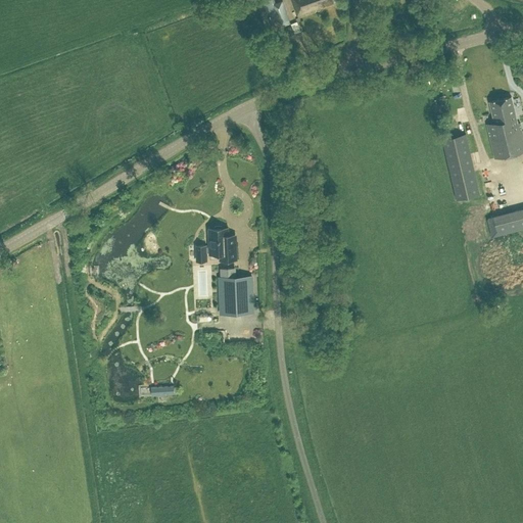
[(276,2),(274,0),(263,0),(267,12),(269,11),(272,21),(277,20),(279,27),(290,22),(283,0),(276,2)]
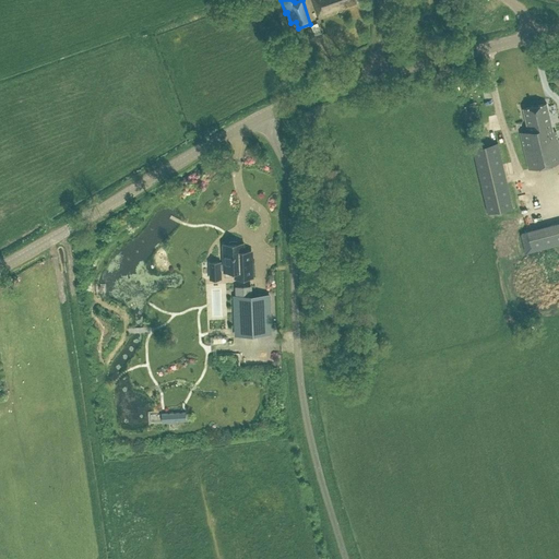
[(356,2),(355,0),(312,0),(319,18),(337,11),(336,9),(356,2)]
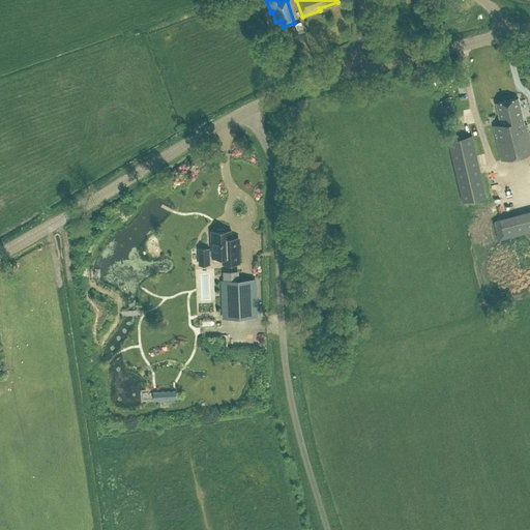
[(525,124),(518,97),(496,102),(501,123),(493,125),(501,159),(529,152),(529,137),(527,124),(525,124)]
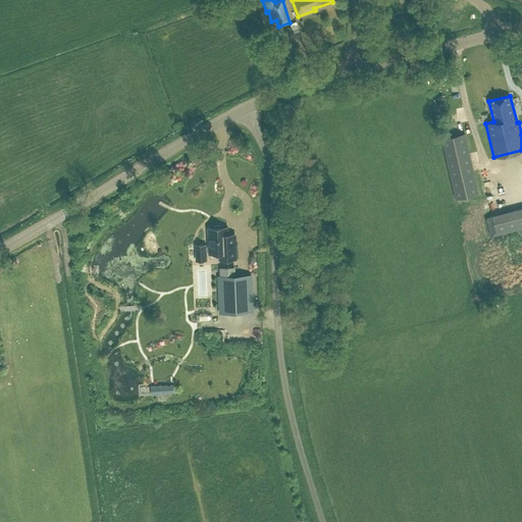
[(479,193),(465,133),(440,138),(455,198),(479,193)]
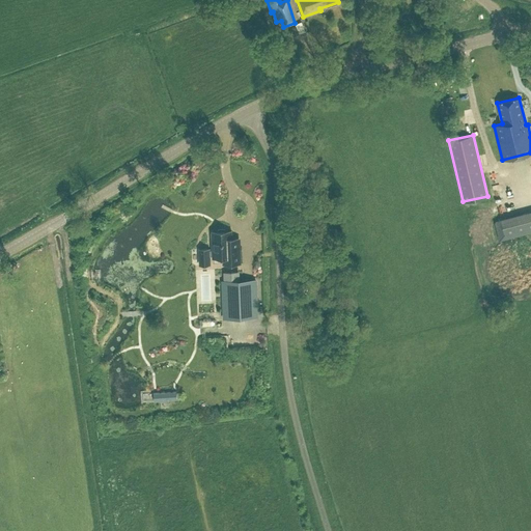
[(530,231),(530,211),(494,222),(499,241),(530,231)]
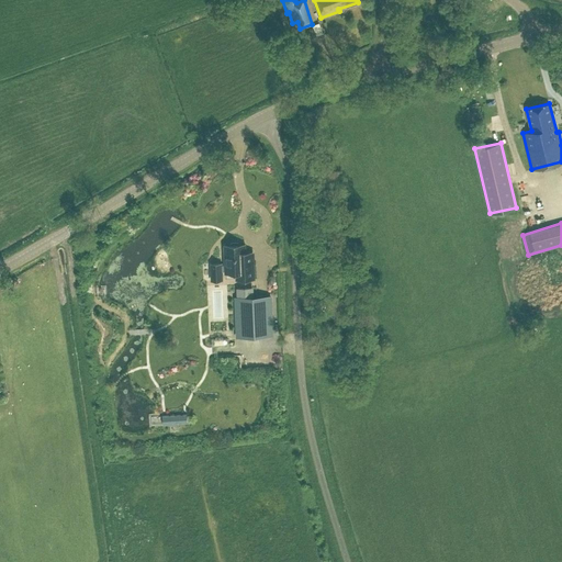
[(226,263),(222,263),(222,262),(210,262),(211,281),(223,280),(223,270),(226,270),(226,272),(242,272),(242,279),(255,278),(254,261),(246,261),(245,244),(239,244),(239,243),(237,242),(236,242),(234,242),(233,243),(231,243),(231,244),(225,245),(226,263)]
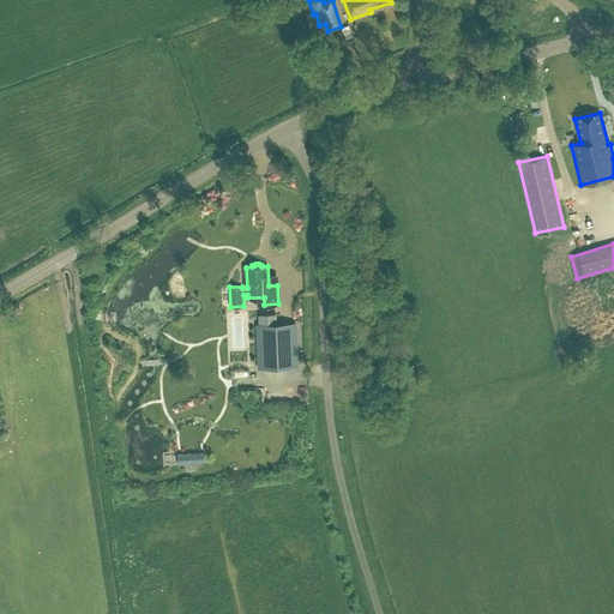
[(284,323),(284,313),(268,314),(268,324),(256,324),(258,368),(299,367),(298,323),(284,323)]
